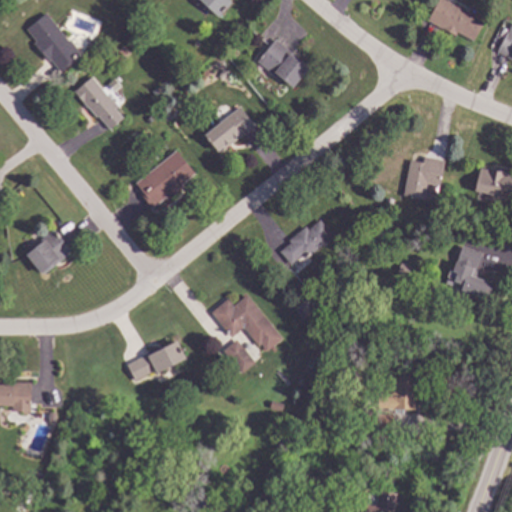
[(231,0),(197,0),(218,19),(234,2),(231,0)]
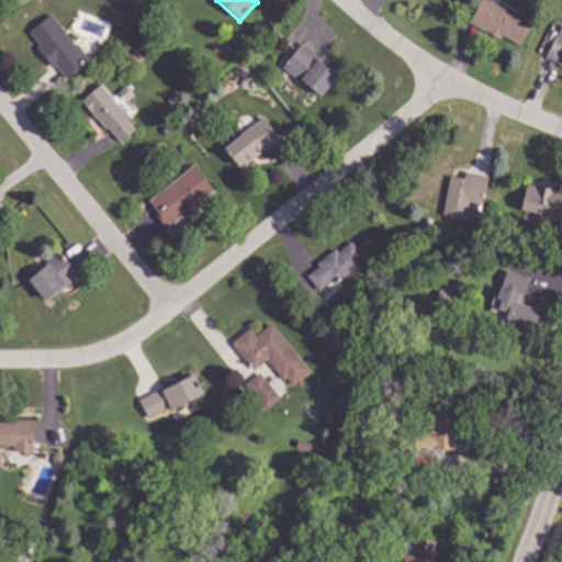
[(478,0),(489,0),(532,22),(520,46),(501,36),(499,40),(467,23),(478,0)]
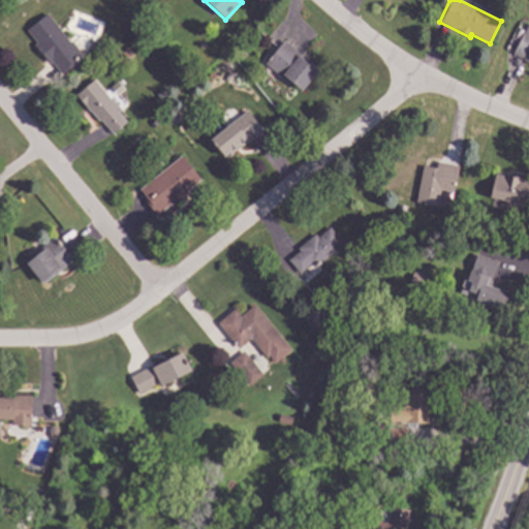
[(49,13),(83,58),(62,74),(52,62),(49,65),(34,45),(36,43),(26,30),(49,13)]
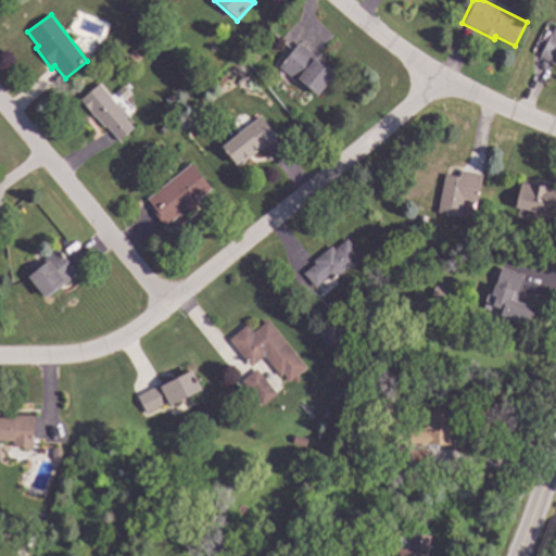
[(555,25),(554,25),(540,57),(555,64),(555,25)]
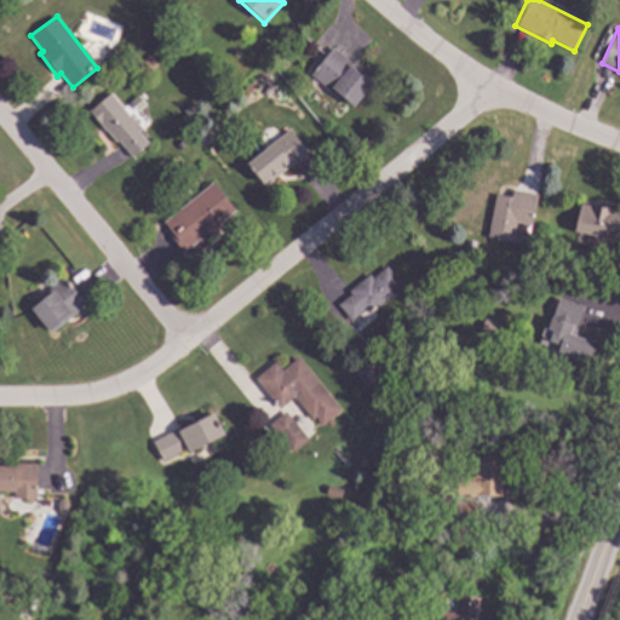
[(374,82),(354,107),(336,91),(332,95),(308,74),(332,46),(374,82)]
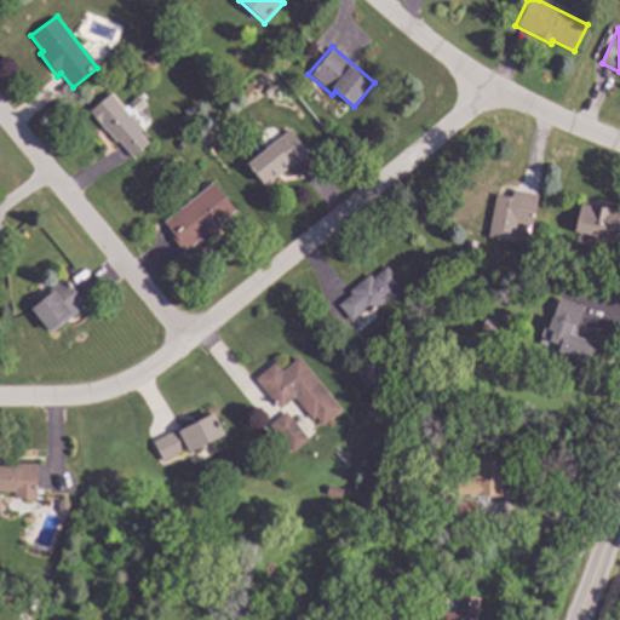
[(86,110),(109,92),(128,116),(131,115),(141,128),(138,131),(147,143),(124,161),(86,110)]
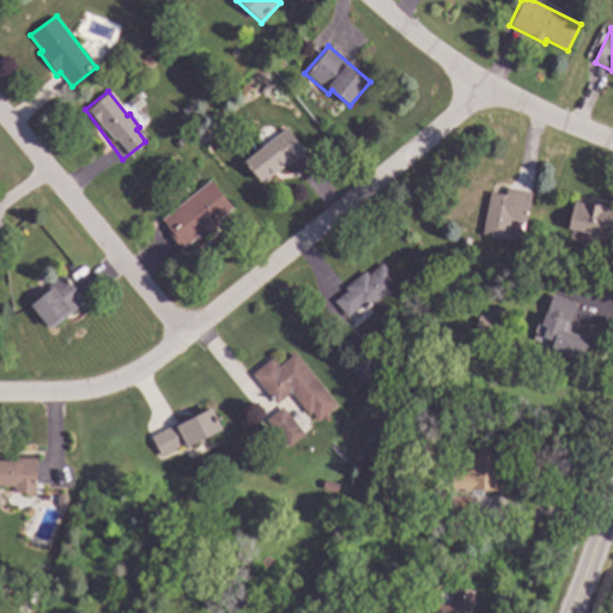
[(242,159),(261,183),(303,151),(285,126),(242,159)]
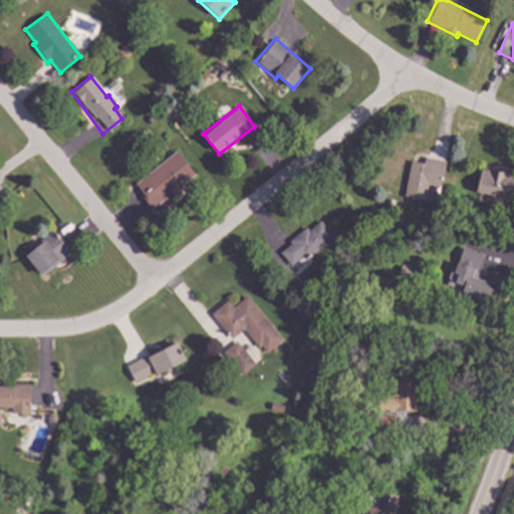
[(175,151),(129,184),(151,214),(184,190),(179,182),(192,173),(175,151)]
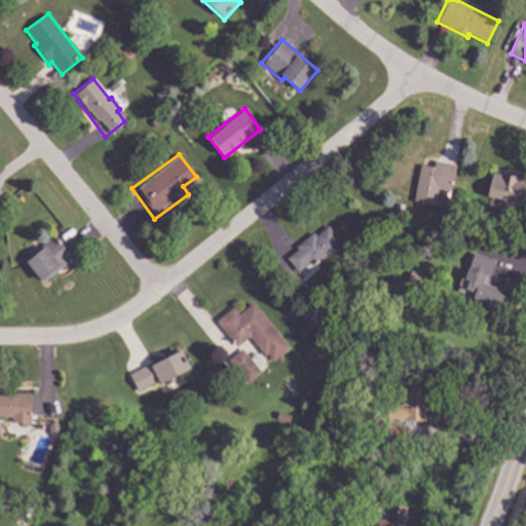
[(455,164),(448,207),(412,200),(419,165),(433,167),(434,160),(455,164)]
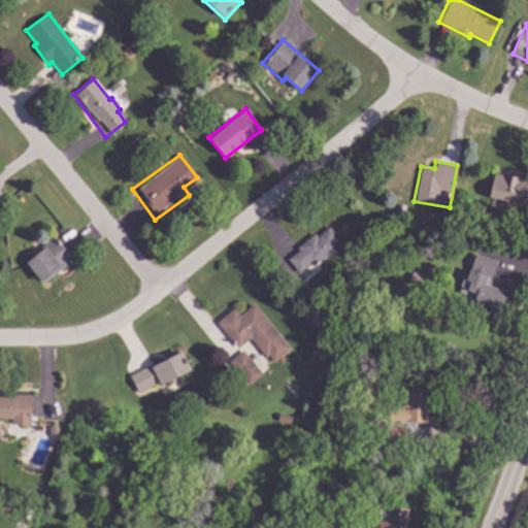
[(527,178),(494,171),(488,197),(527,206),(527,178)]
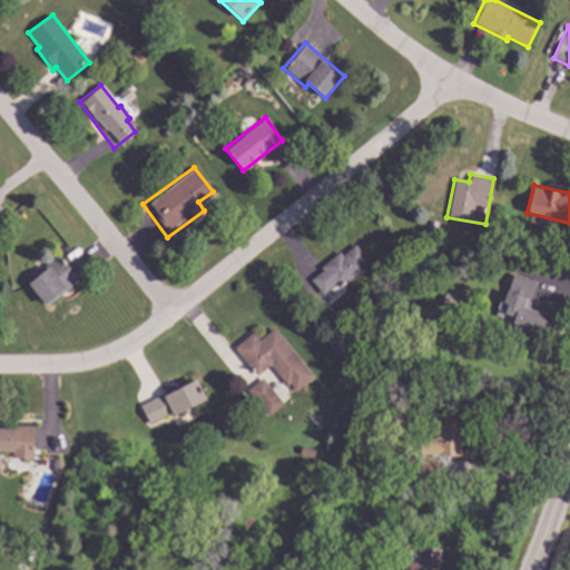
[(355,246),(370,264),(340,288),(335,284),(321,295),(308,279),(320,271),(318,268),(338,253),(342,256),(355,246)]
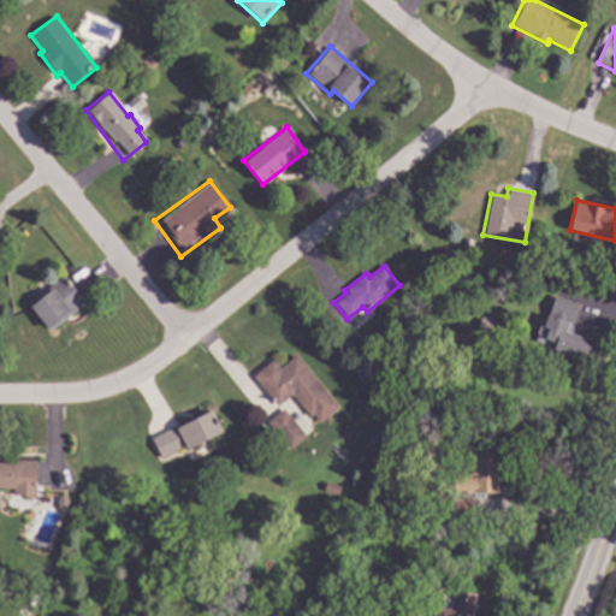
[(27,306),(49,335),(87,304),(75,290),(84,282),(72,267),(27,306)]
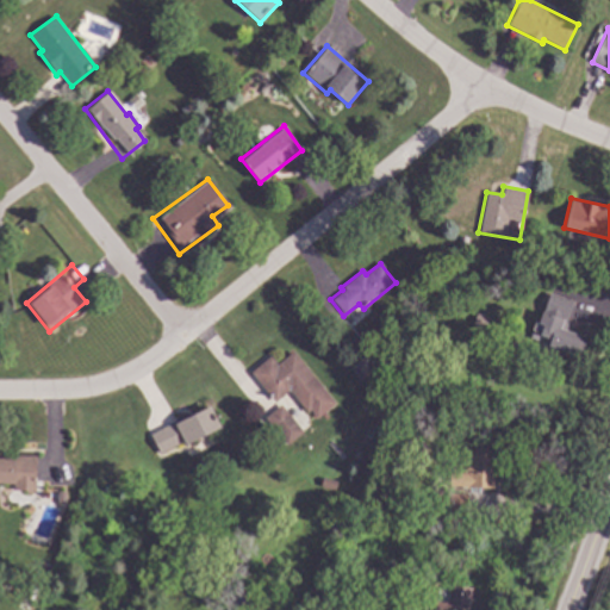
[(547,291),(535,324),(541,325),(537,335),(549,338),(548,344),(579,355),(584,340),(560,331),(564,319),(570,322),(577,302),(547,291)]
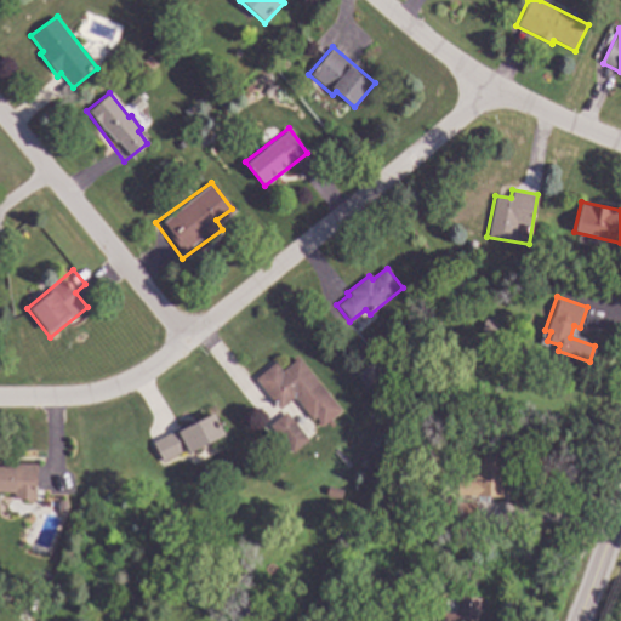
[(255,379),(275,363),(280,370),(297,357),(342,411),(320,428),(295,397),(279,409),(255,379)]
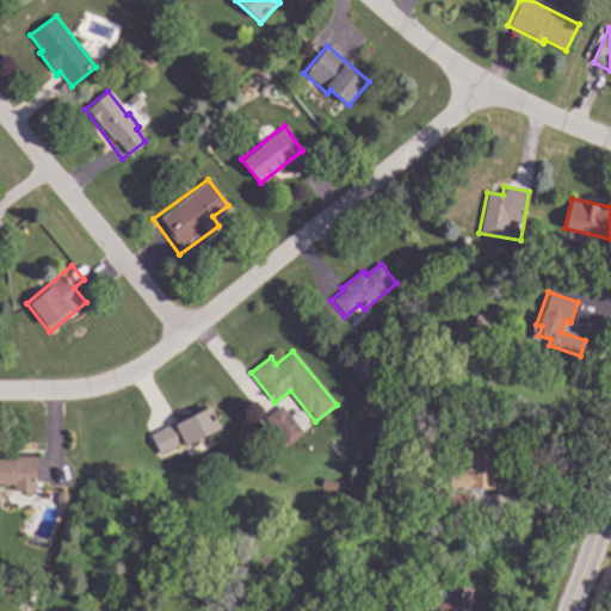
[(209,406),(221,427),(185,448),(183,443),(160,456),(148,434),(172,423),(173,425),(209,406)]
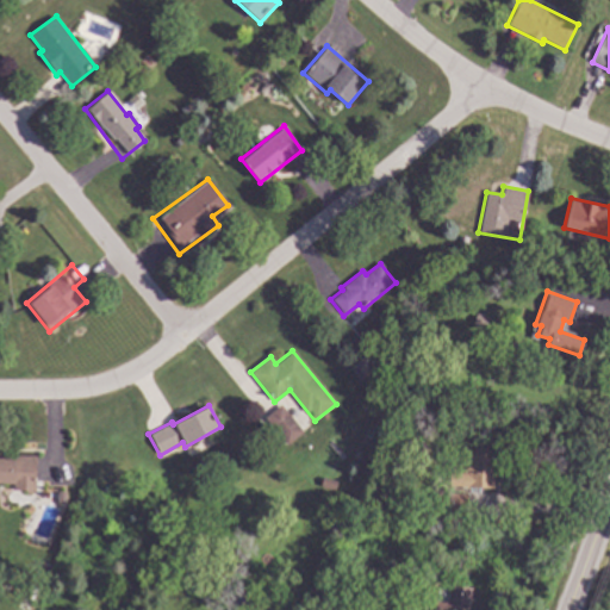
[(262,419),(285,447),(302,434),(279,406),(262,419)]
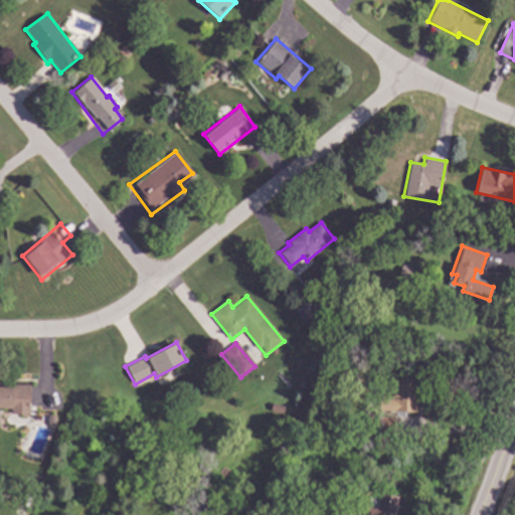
[(413,380),(383,380),(382,423),(412,423),(413,380)]
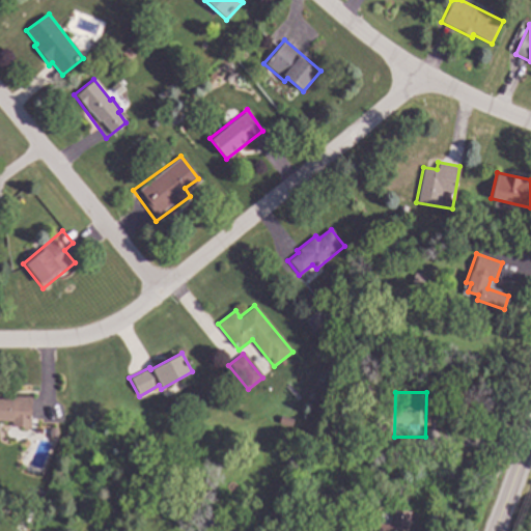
[(30,397),(30,428),(9,428),(9,423),(0,423),(0,398),(11,399),(12,397),(30,397)]
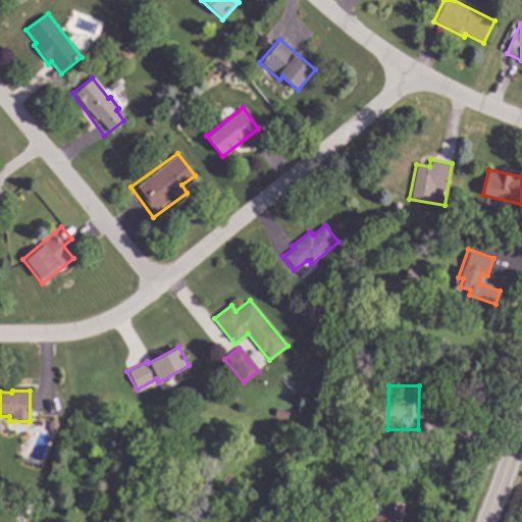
[(398,521),(401,503),(385,501),(383,515),(370,513),(368,521),(398,521)]
